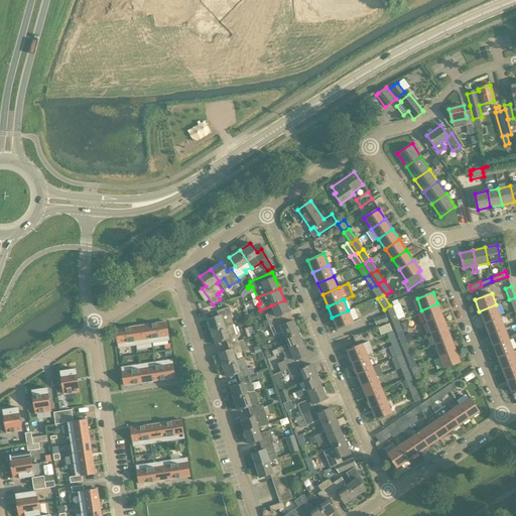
[(387,309),(392,321),(397,319),(397,318),(404,316),(399,302),(398,303),(397,299),(392,301),(393,305),(392,307),(387,309)]
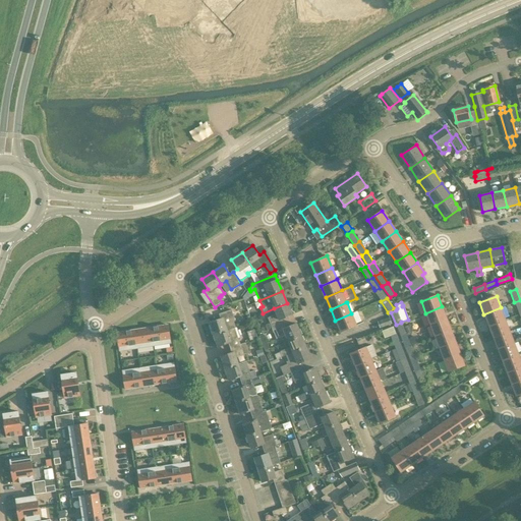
[(272,328),(272,329),(284,324),(282,319),(292,314),(287,303),(274,308),(276,313),(267,317),(269,323),(266,325),(266,327),(267,330),(272,328)]
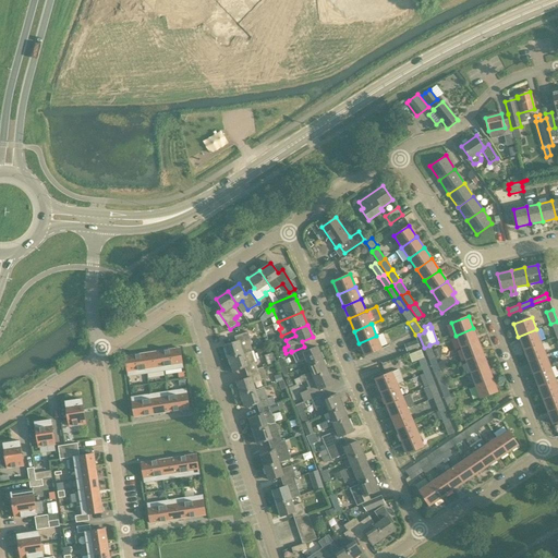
[(456,336),(461,348),(478,341),(473,328),(456,336)]
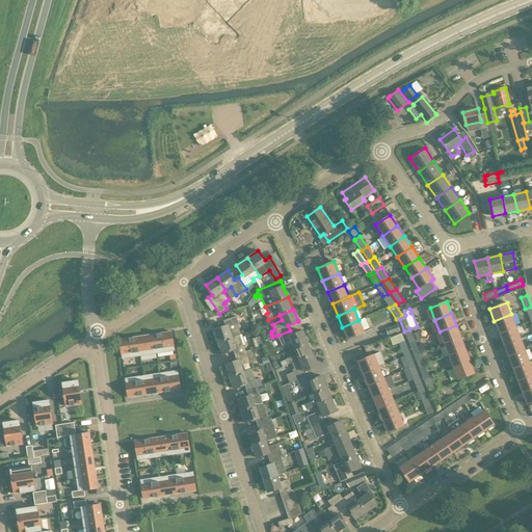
[(511,314),(494,321),(499,333),(516,326),(511,314)]
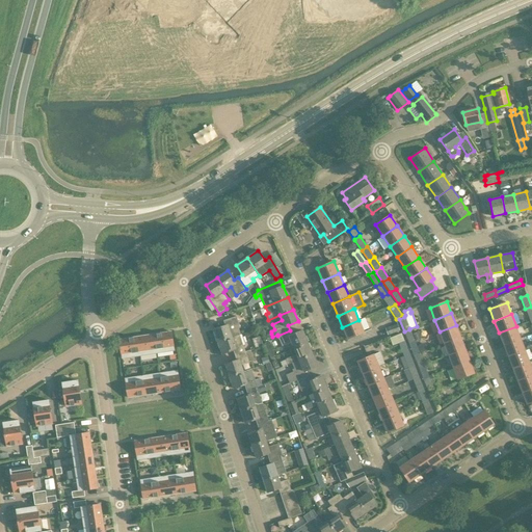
[(218,342),(240,335),(238,328),(240,327),(237,317),(223,321),(224,326),(214,329),(218,342)]
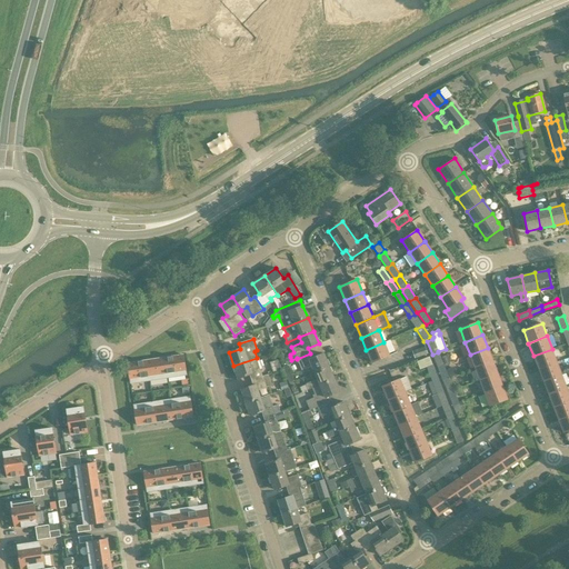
[(383,342),(366,350),(371,363),(389,356),(383,342)]
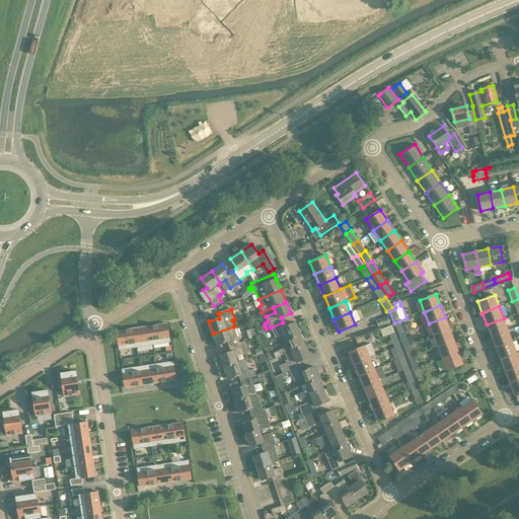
[(387,316),(375,320),(378,326),(389,322),(387,316)]
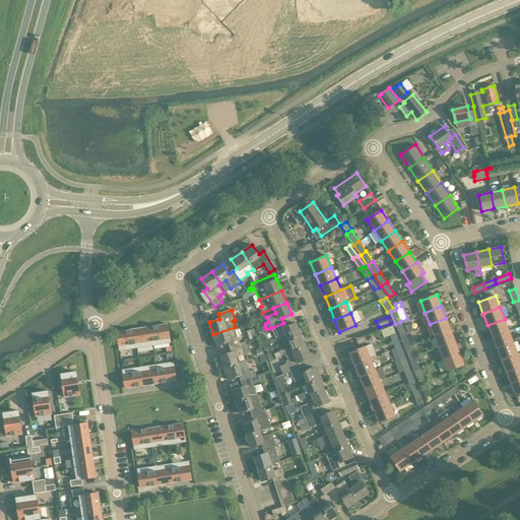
[(446,318),(430,324),(434,336),(450,329),(446,318)]
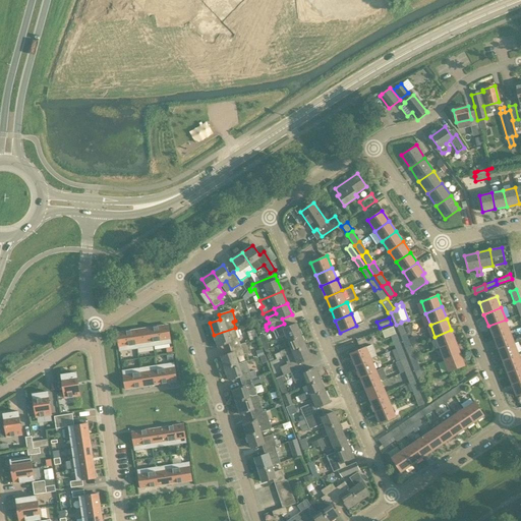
[(493,338),(510,331),(506,320),(488,326),(493,338)]
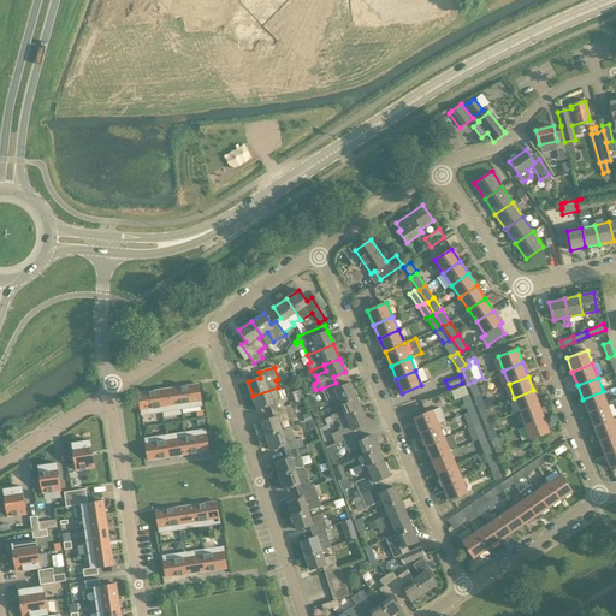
[(474,381),(468,384),(473,397),(480,395),(474,381)]
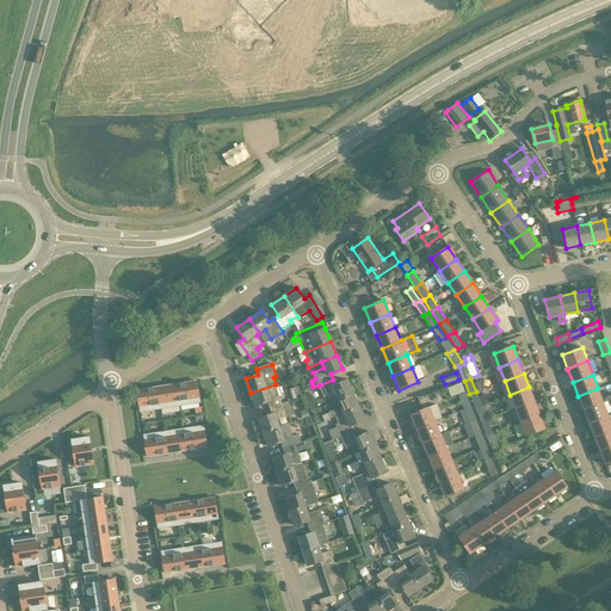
[(333,380),(319,386),(323,397),(334,393),(338,400),(353,393),(347,380),(335,384),(333,380)]
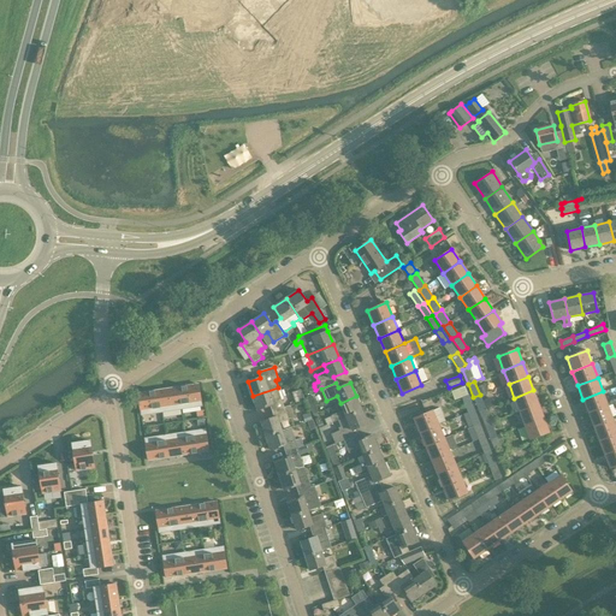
[(177,388),(181,409),(201,406),(197,384),(177,388)]
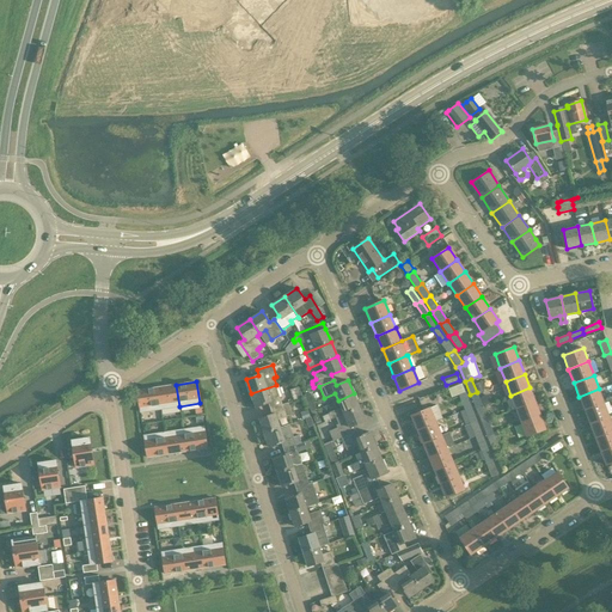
[(458,395),(464,410),(471,407),(461,384),(448,389),(452,397),(458,395)]
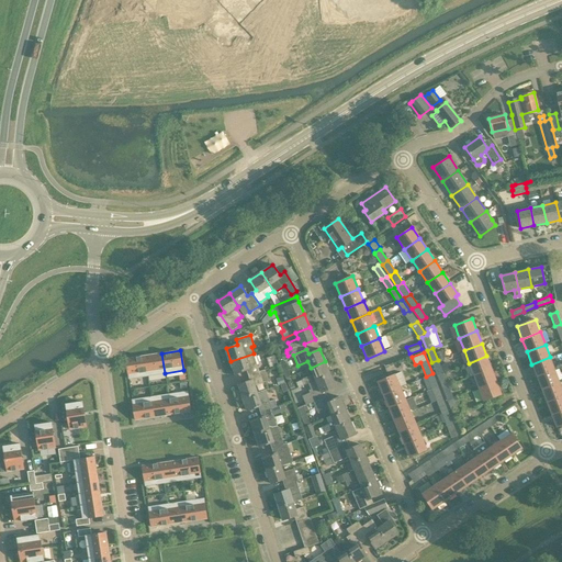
[(144,357),(147,377),(165,373),(161,353),(144,357)]
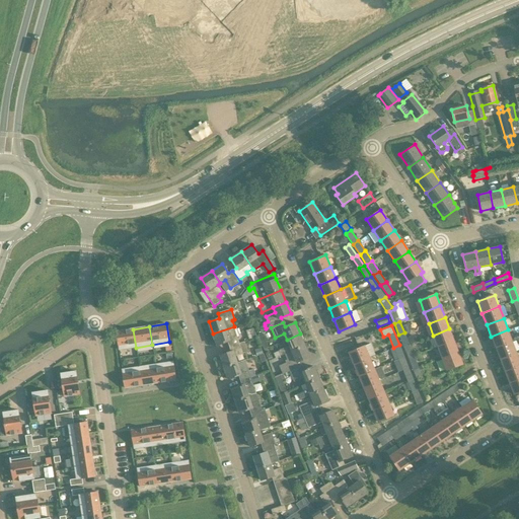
[(234,326),(213,334),(217,346),(227,342),(229,347),(244,342),(244,341),(239,343),(234,326)]
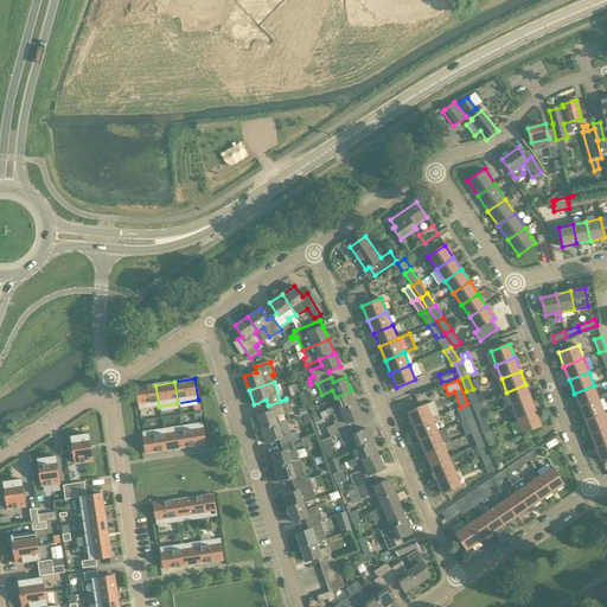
[(525,384),(506,393),(511,406),(530,398),(525,384)]
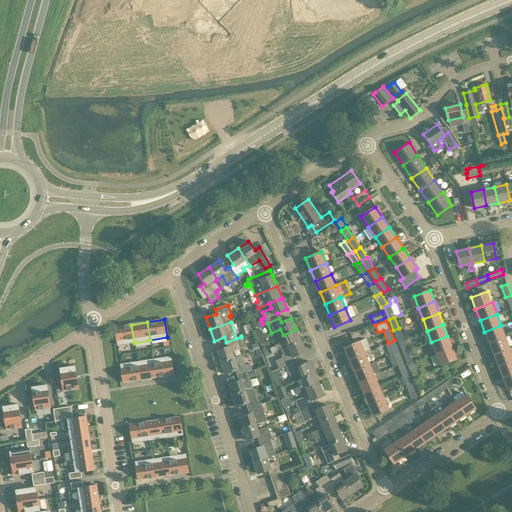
[(117,345),(134,343),(131,325),(114,327),(117,345)]
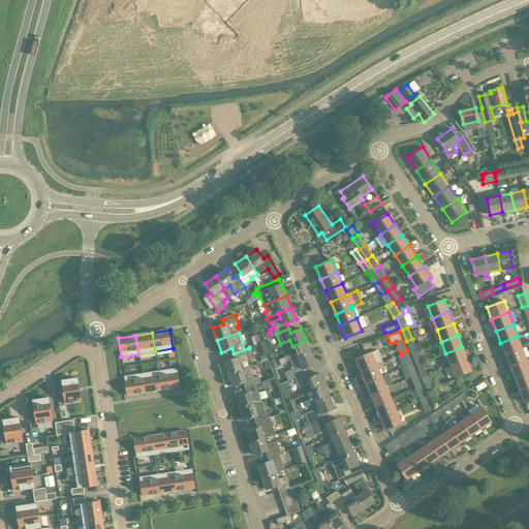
[(261,344),(259,336),(253,339),(255,346),(261,344)]
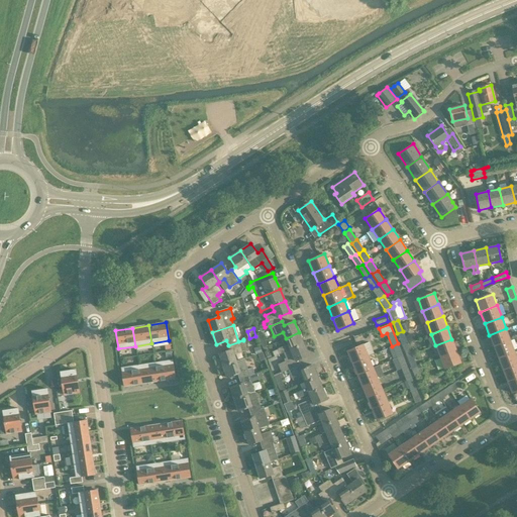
[(489,335),(494,346),(510,340),(506,328),(489,335)]
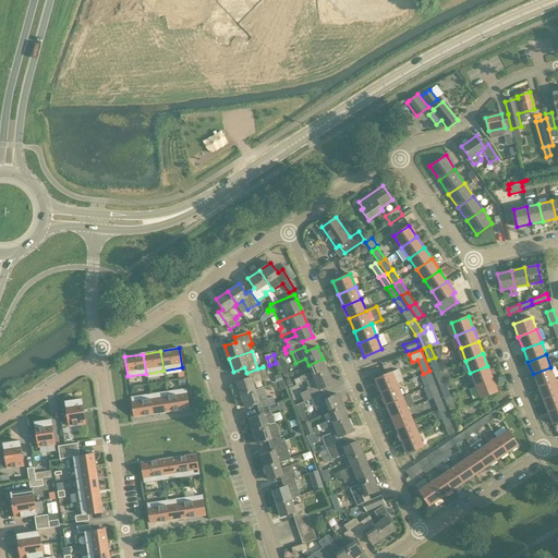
[(434,373),(440,371),(437,363),(435,358),(428,360),(434,373)]
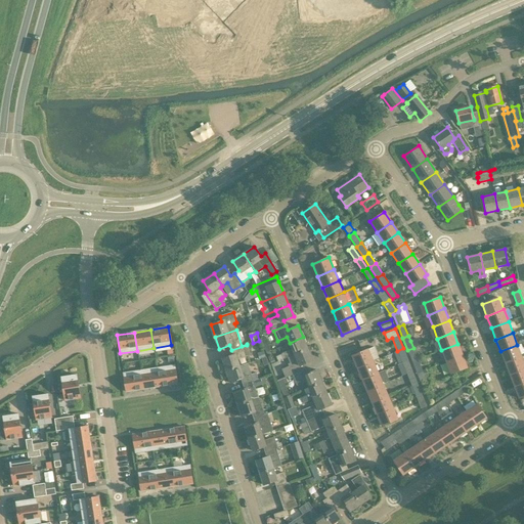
[(288,357),(294,354),(308,349),(303,337),(290,343),(292,349),(280,354),(284,359),(288,357)]
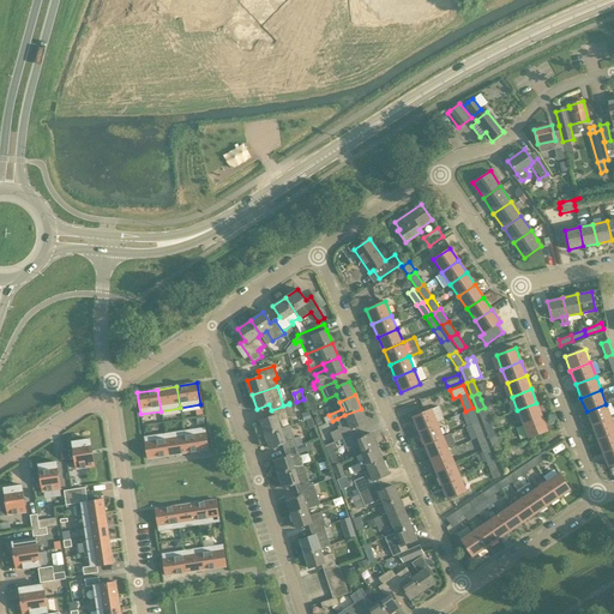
[(489,396),(481,399),(485,408),(493,404),(489,396)]
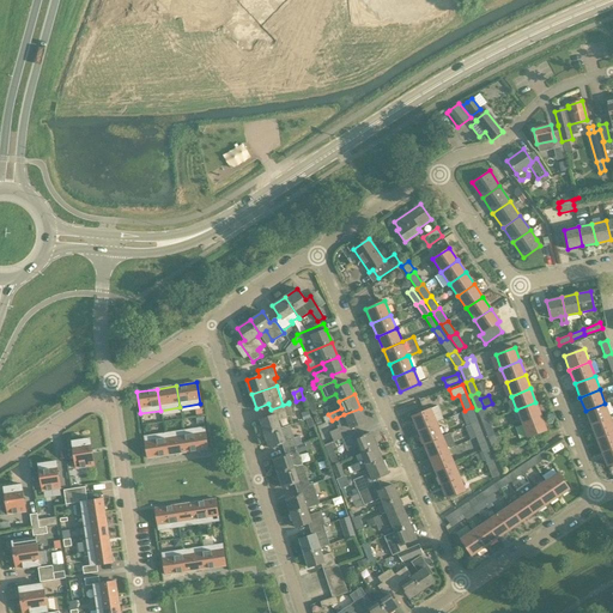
[(522,424),(541,416),(535,402),(516,410),(522,424)]
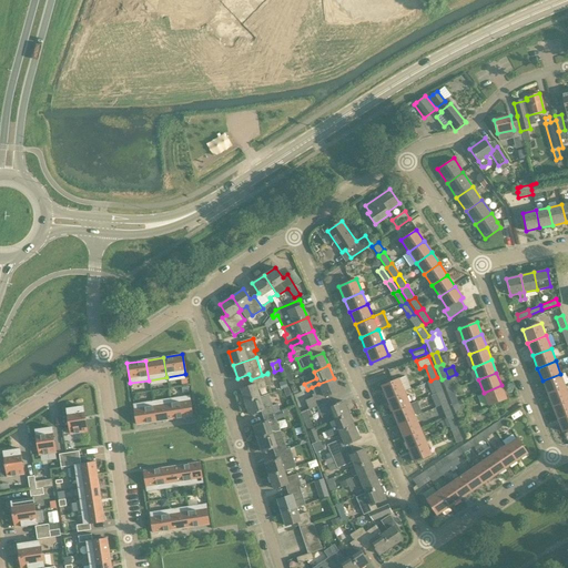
[(245,402),(269,394),(260,396),(257,389),(265,387),(272,385),(267,374),(251,379),(252,385),(241,388),(245,402)]
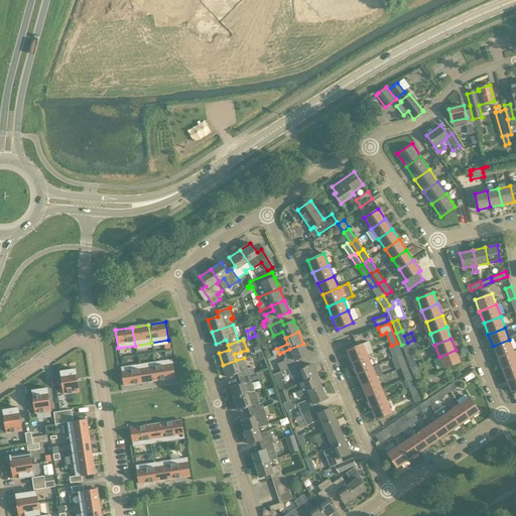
[(509,340),(493,346),(497,358),(514,351),(509,340)]
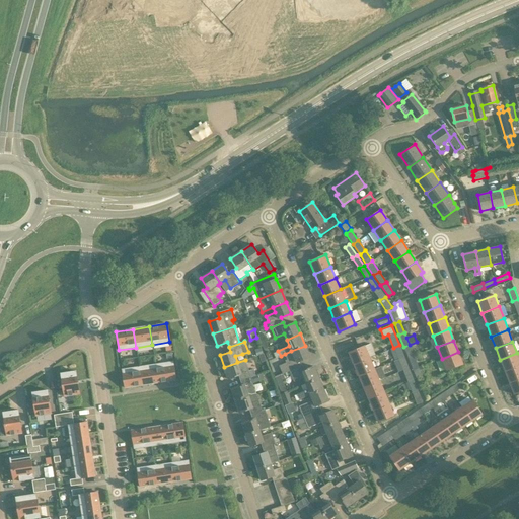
[(399,345),(393,348),(398,359),(403,356),(399,345)]
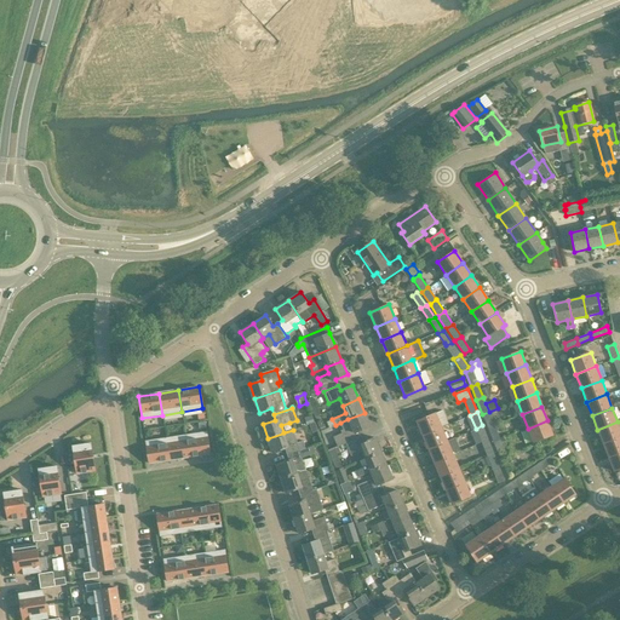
[(494,425),(489,412),(482,414),(487,428),(494,425)]
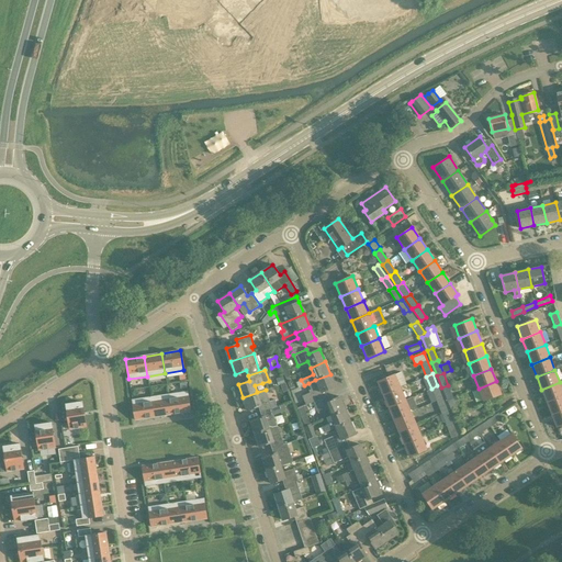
[(306,405),(313,402),(327,396),(325,392),(336,386),(330,374),(315,380),(308,383),(311,390),(308,391),(310,393),(302,396),(305,405),(306,405)]
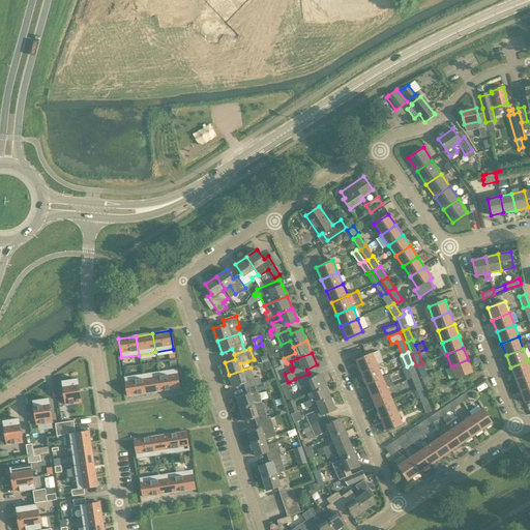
[(356,360),(361,372),(377,365),(372,353),(356,360)]
